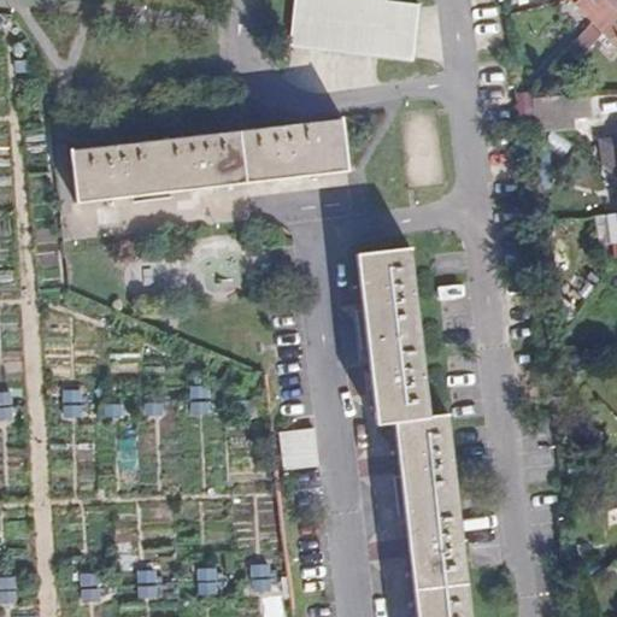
[(295,0),(293,40),(416,56),(421,0),(295,0)]
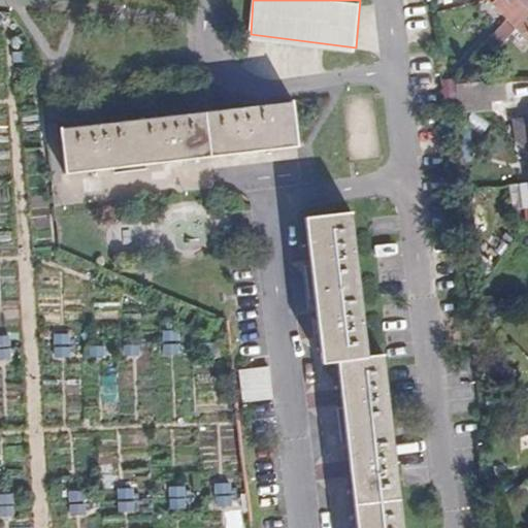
[(488,0),(507,20),(526,0),(488,0)]
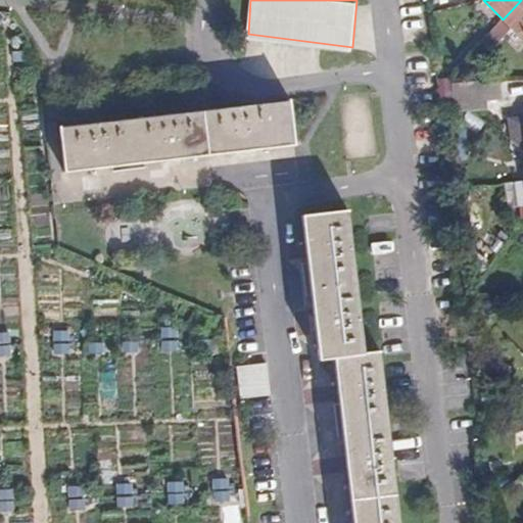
[(522,34),(522,0),(521,0),(503,19),(520,38),(522,34)]
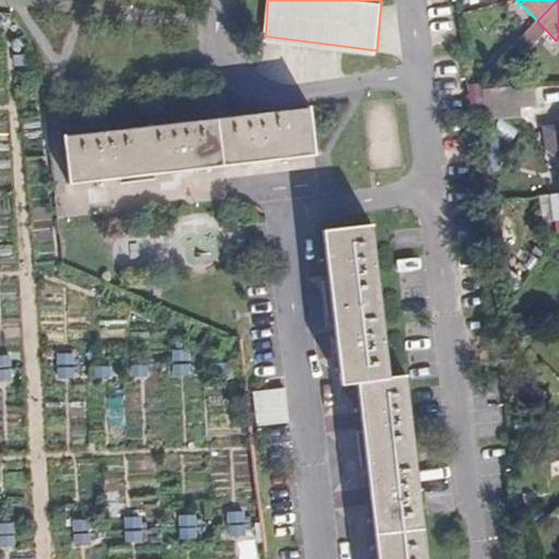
[(532,26),(512,50),(523,58),(543,35),(532,26)]
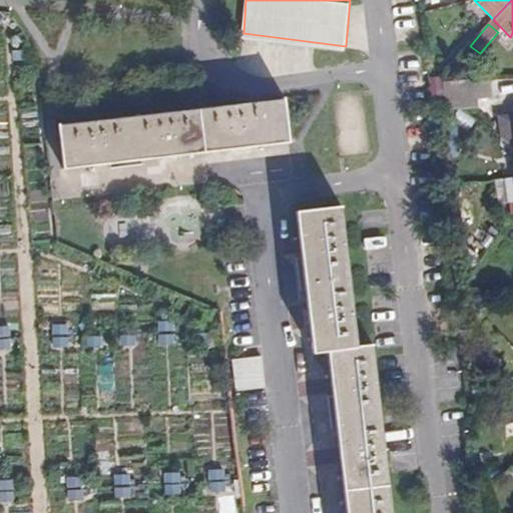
[(488,79),(440,82),(441,95),(446,95),(447,107),(471,105),(471,93),(489,91),(488,79)]
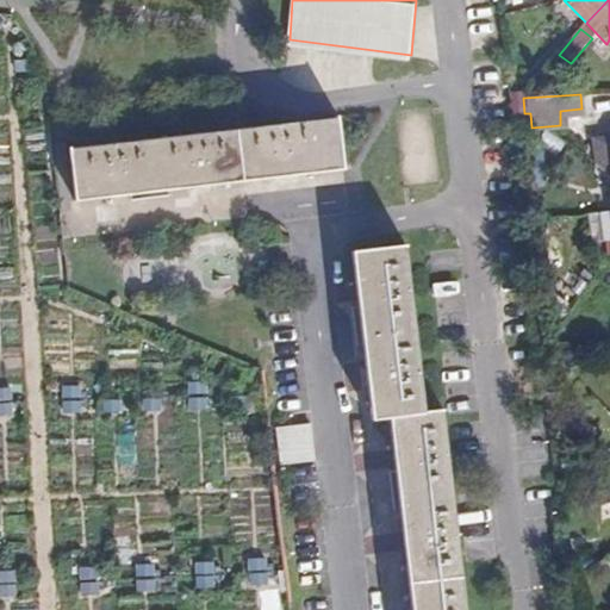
[(523,98),(510,98),(516,148),(529,148),(524,113),(523,98)]
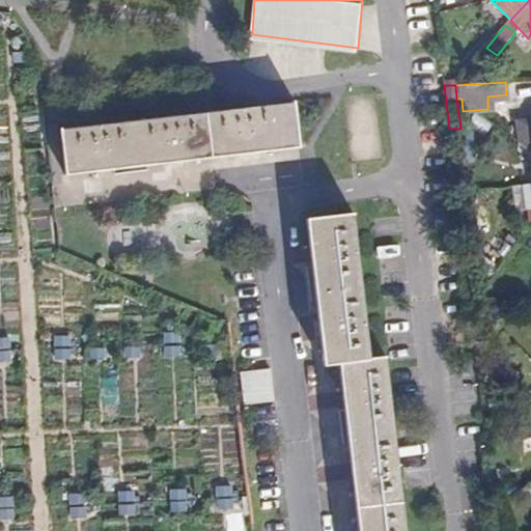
[(65,175),(281,149),(299,147),(292,105),(60,132),(65,175)]
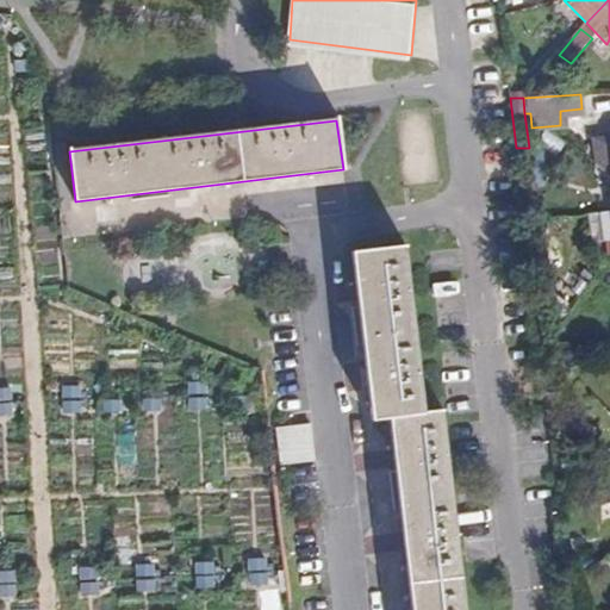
[(609,135),(589,138),(591,161),(609,173),(609,135)]
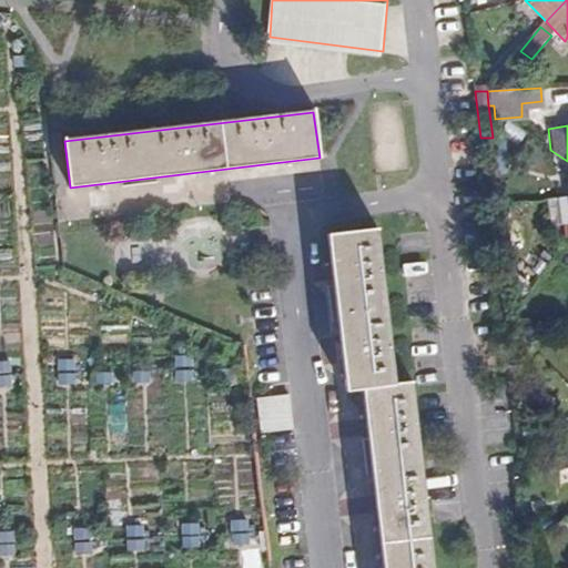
[(563,193),(533,198),(536,219),(567,215),(563,193)]
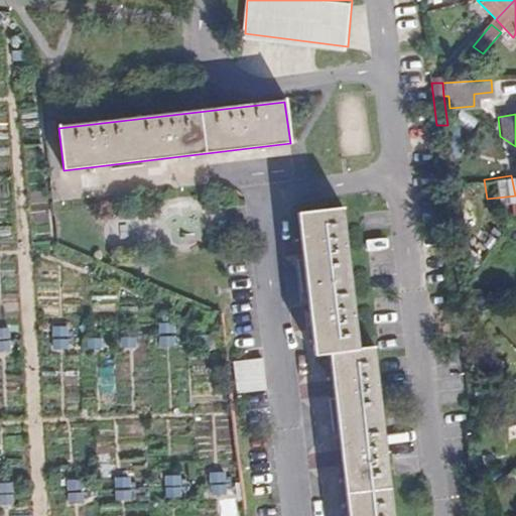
[(340,207),(296,213),(313,355),(330,353),(349,515),(391,515),(371,348),(357,350),(340,207)]
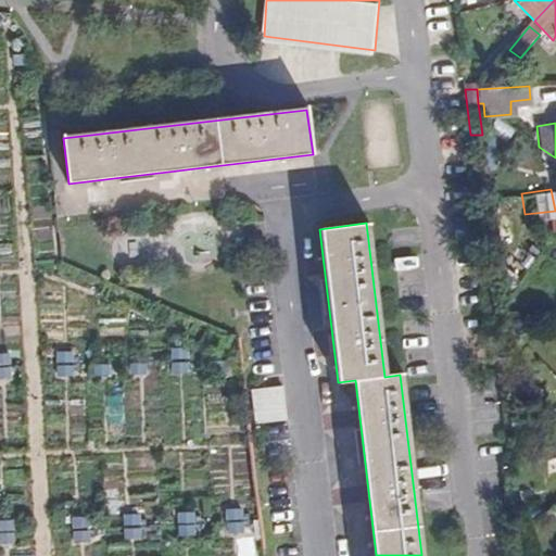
[(530,262),(520,275),(531,282),(542,270),(530,262)]
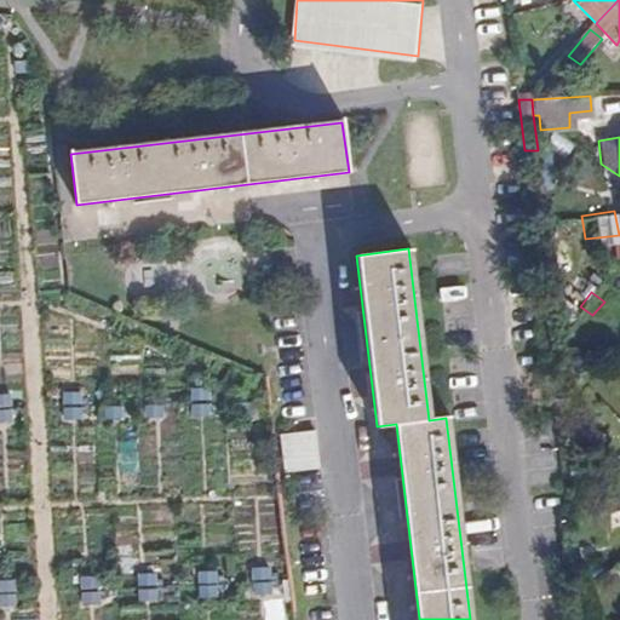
[(61,418),(79,419),(79,392),(62,392),(61,418)]
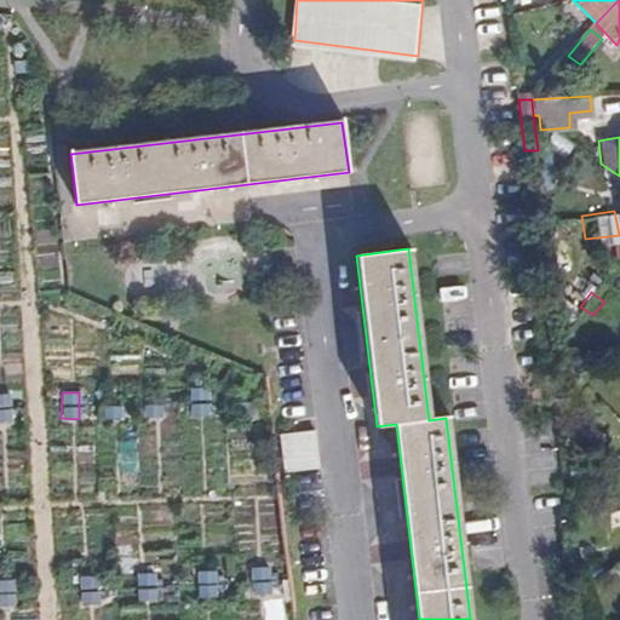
[(277,434),(282,472),(316,468),(311,429),(277,434)]
